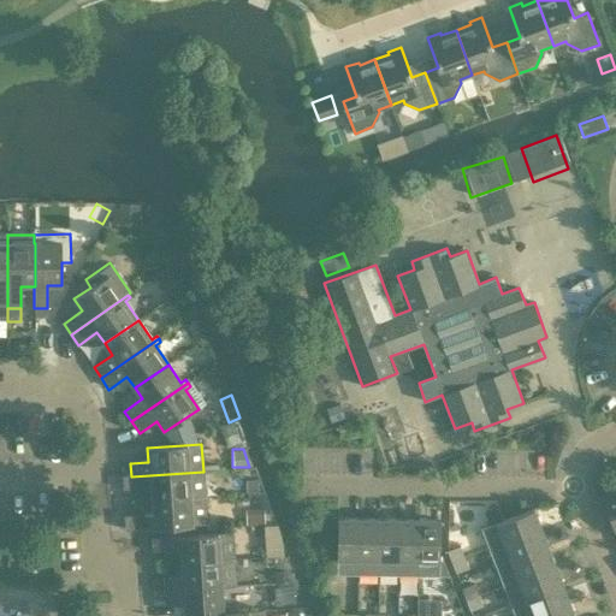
[(150,502),(205,498),(203,472),(131,477),(132,490),(149,489),(150,502)]
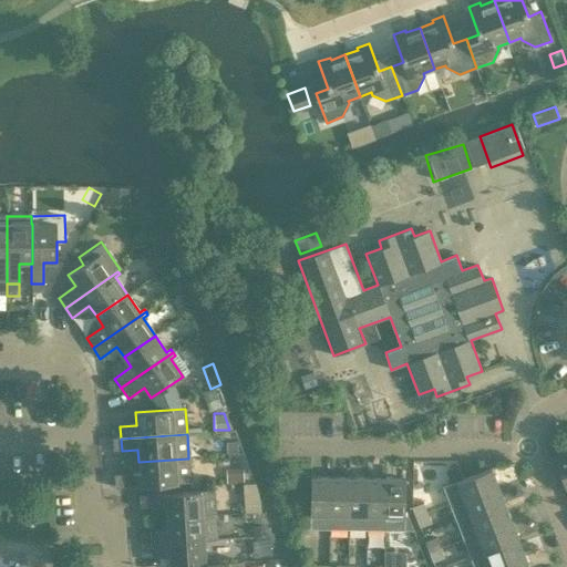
[(121,439),(111,440),(112,452),(122,451),(121,439)]
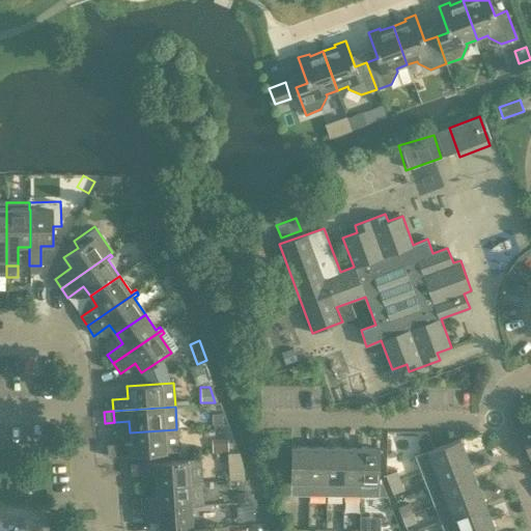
[(530,422),(530,423),(519,428),(530,460),(530,422)]
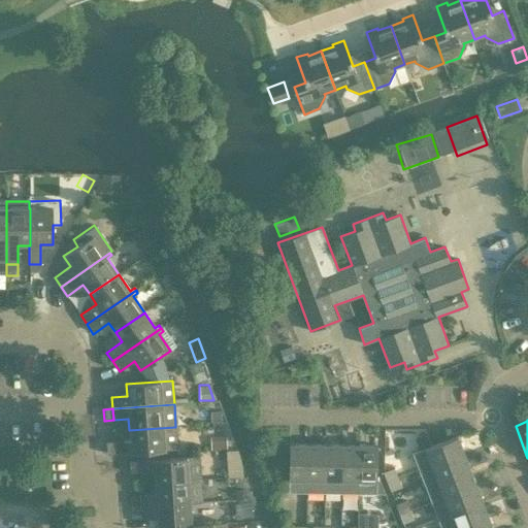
[(177,450),(175,427),(129,430),(130,442),(114,443),(116,453),(116,454),(177,450)]
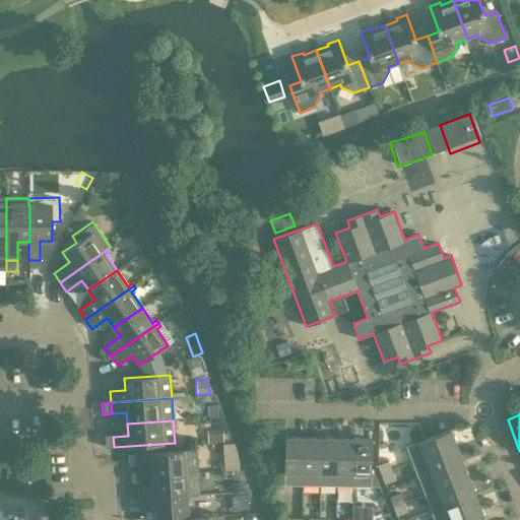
[(412,462),(457,446),(450,429),(406,446),(412,462)]
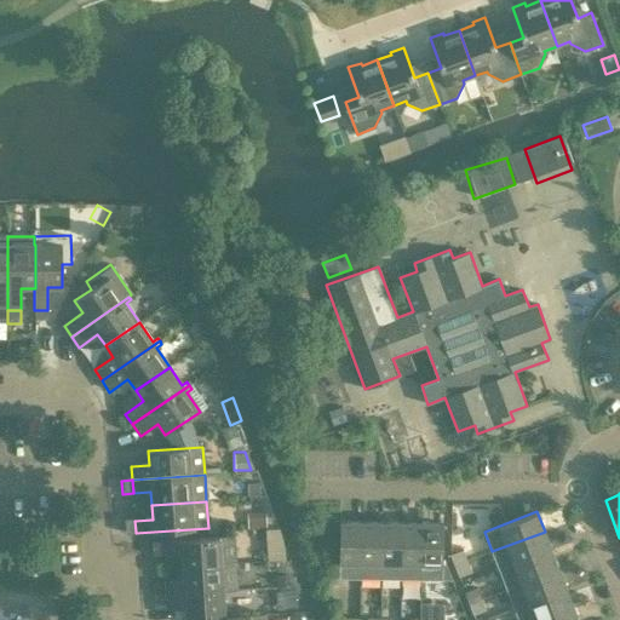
[(267,512),(247,514),(248,528),(267,527),(267,512)]
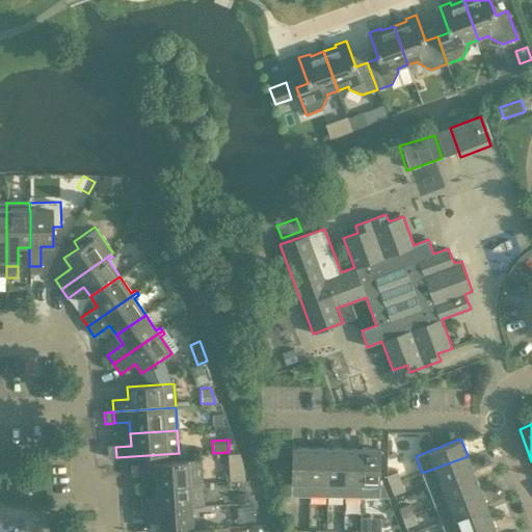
[(115,447),(106,447),(107,458),(116,457),(116,456),(115,447)]
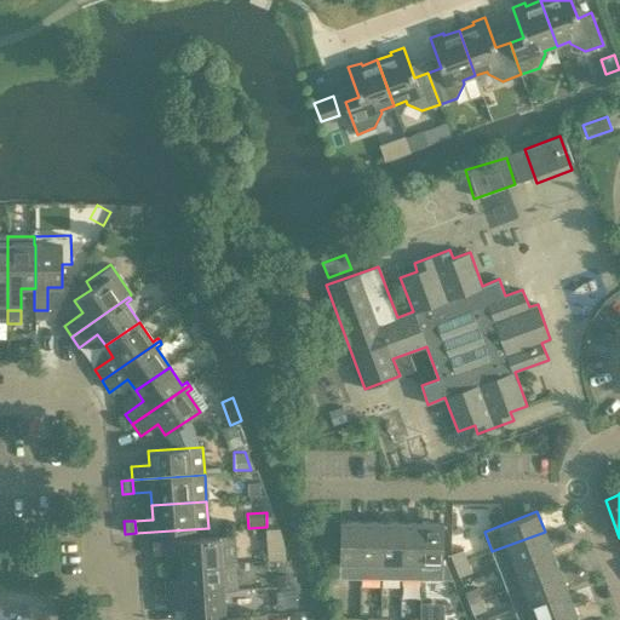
[(360,579),(361,522),(340,522),(339,578),(360,579)]
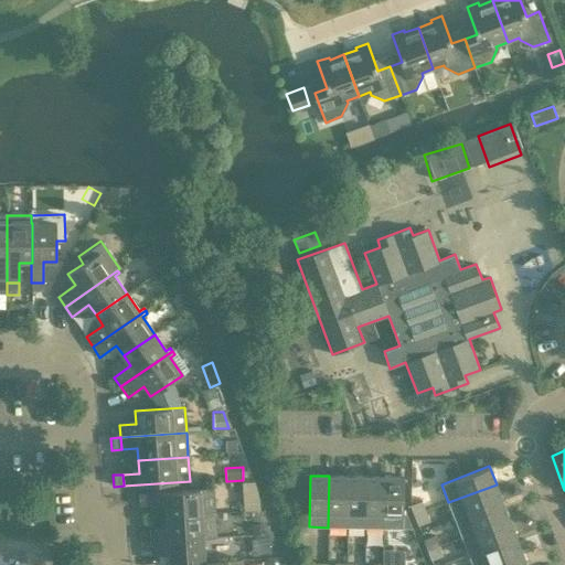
[(347,528),(348,476),(329,476),(328,528),(347,528)]
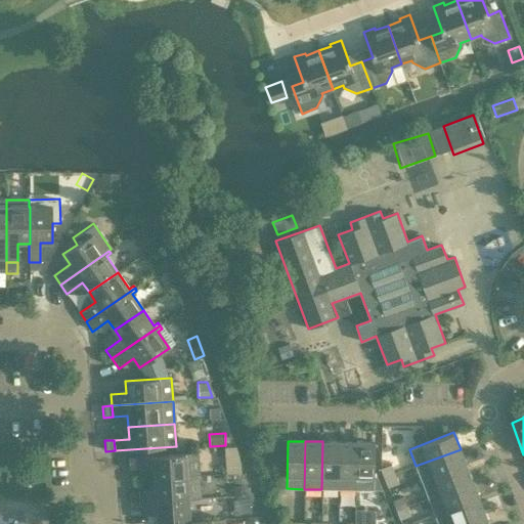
[(339,489),(340,442),(322,441),(321,489),(339,489)]
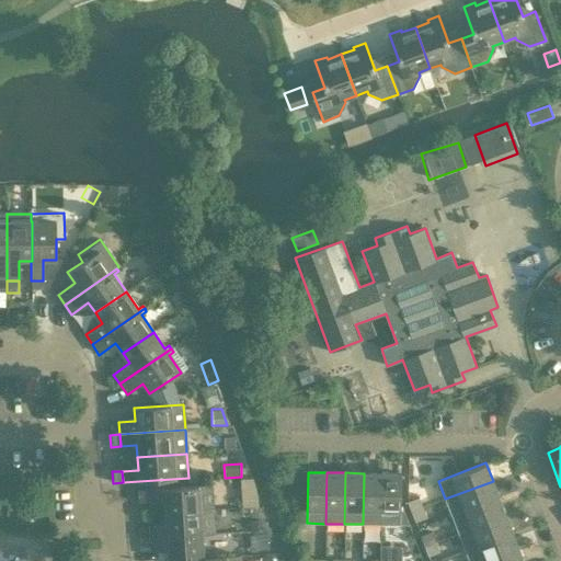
[(381,524),(382,473),(364,473),(363,524),(381,524)]
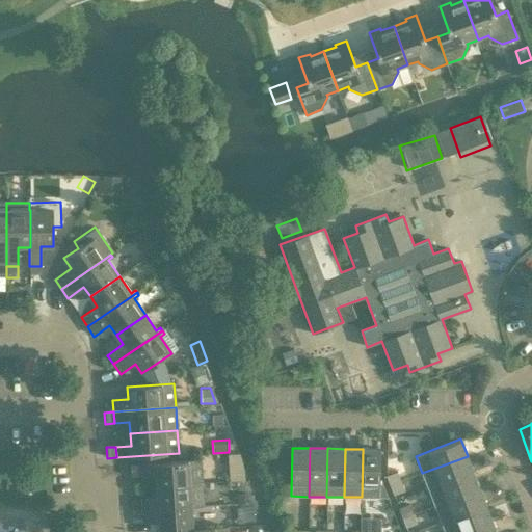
[(380,477),(380,449),(363,449),(362,497),(388,498),(380,477)]
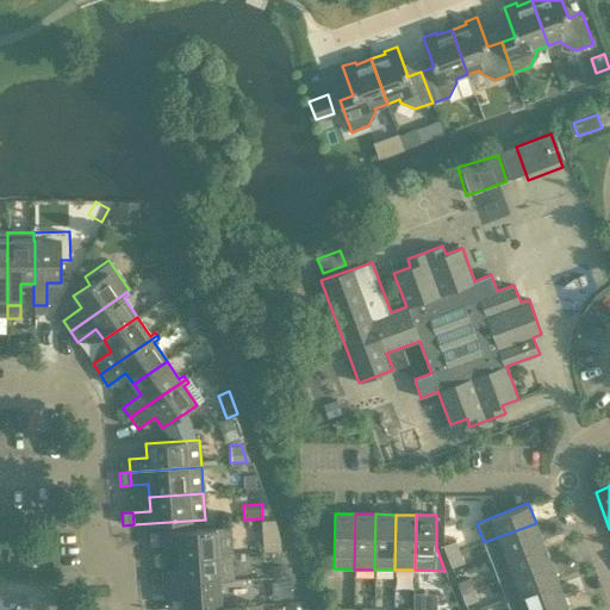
[(491,561),(543,541),(536,523),(484,542),(491,561)]
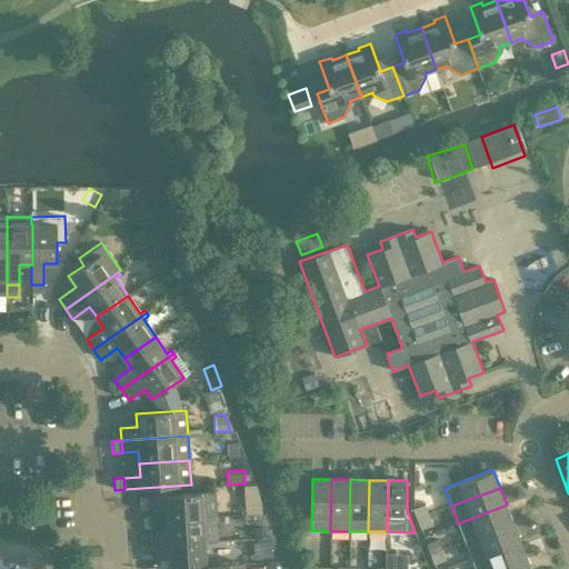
[(167,520),(216,517),(215,491),(149,496),(149,509),(166,508),(167,520)]
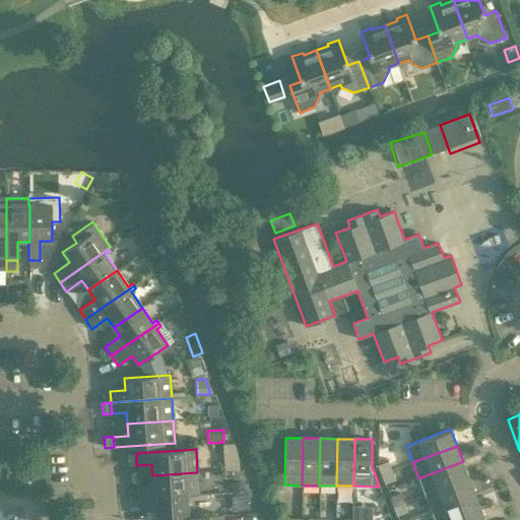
[(136,453),(127,454),(127,465),(136,465),(136,453)]
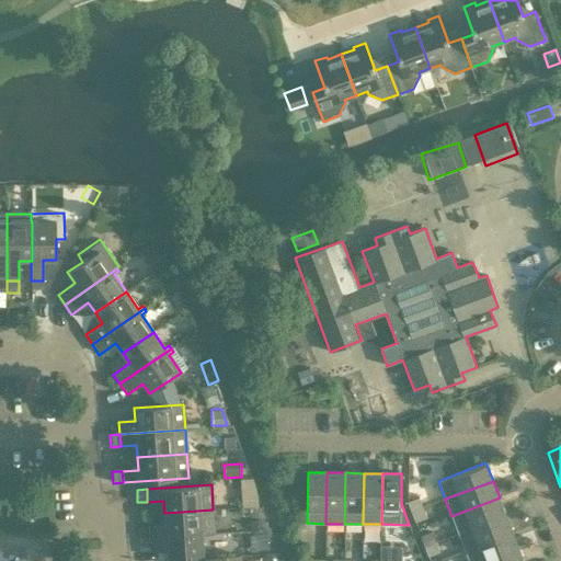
[(411,512),(423,507),(419,497),(408,502),(411,512)]
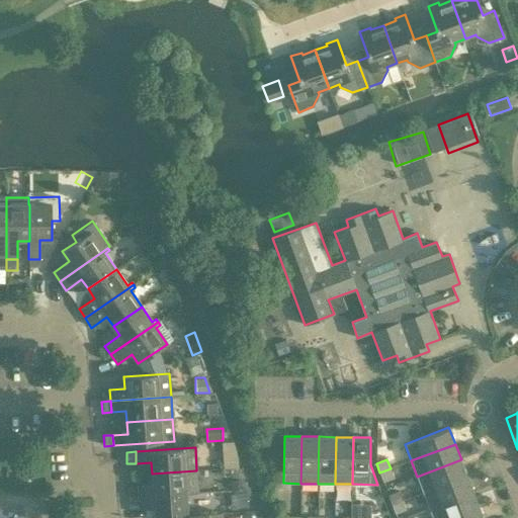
[(423,493),(467,476),(461,459),(417,477),(423,493)]
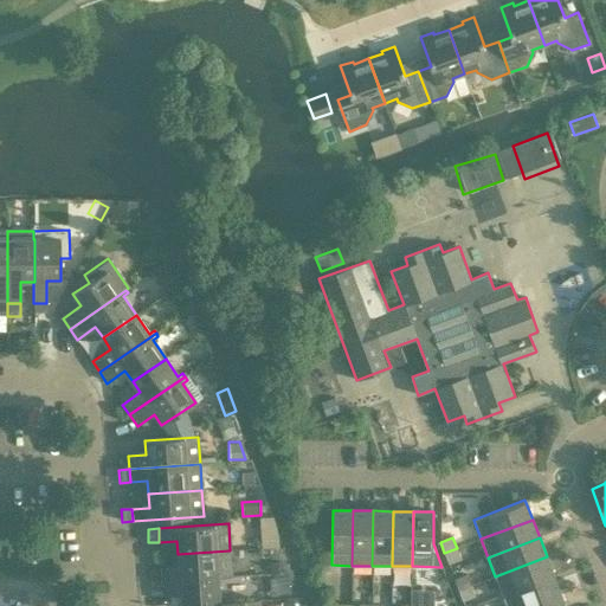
[(462,559),(457,548),(444,553),(449,563),(462,559)]
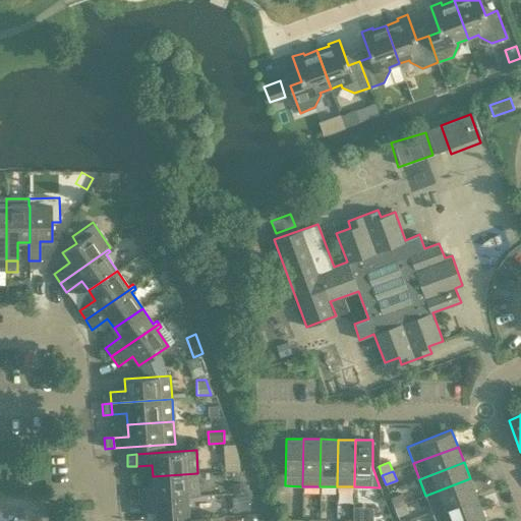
[(138,500),(187,497),(198,496),(197,473),(153,476),(154,487),(137,488),(138,499),(138,500)]
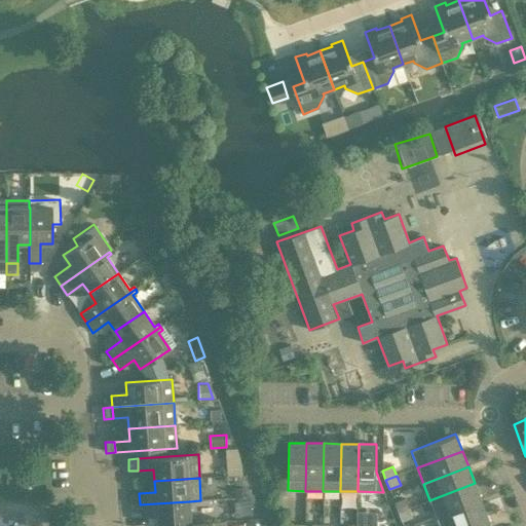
[(436,516),(481,499),(475,483),(429,500),(436,516)]
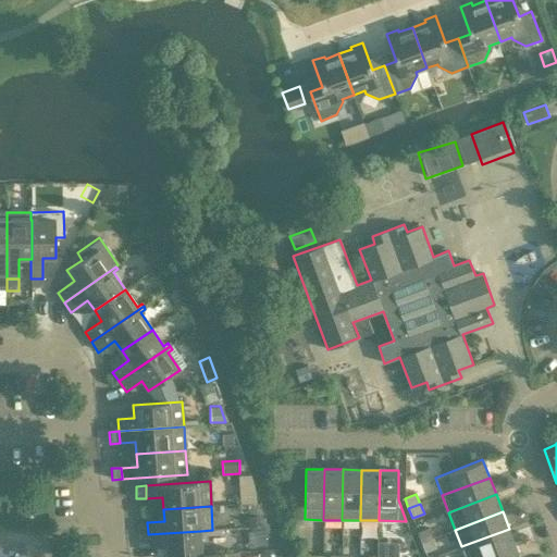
[(147,522),(138,523),(138,534),(148,533),(147,522)]
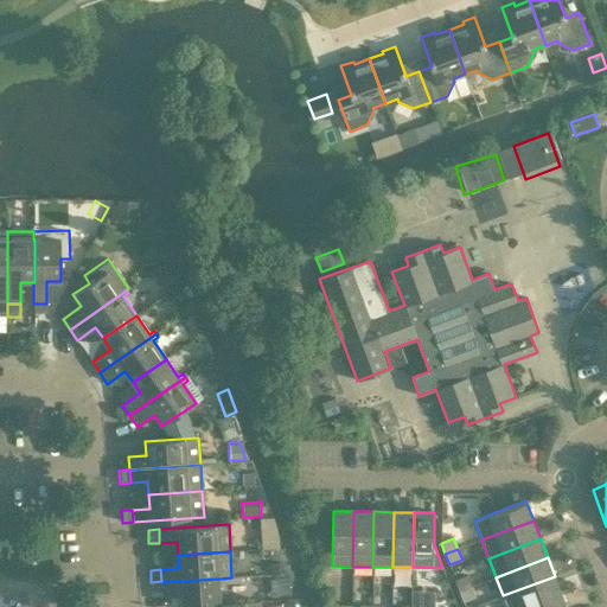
[(459,590),(472,586),(467,575),(455,580),(459,590)]
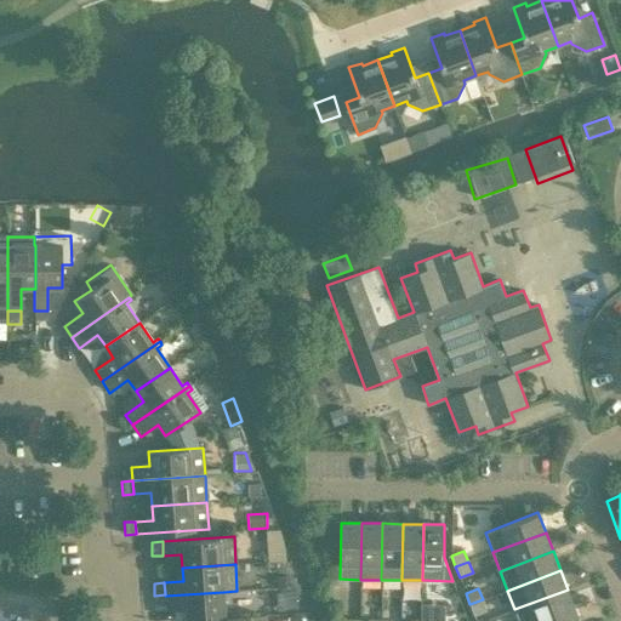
[(518,620),(540,620),(575,608),(568,590),(514,609),(518,620)]
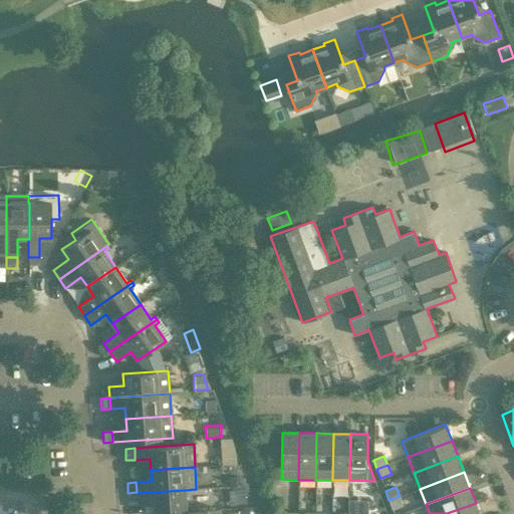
[(153,513),(174,513),(175,513),(186,513),(186,512),(185,490),(137,493),(138,505),(153,504),(153,513)]
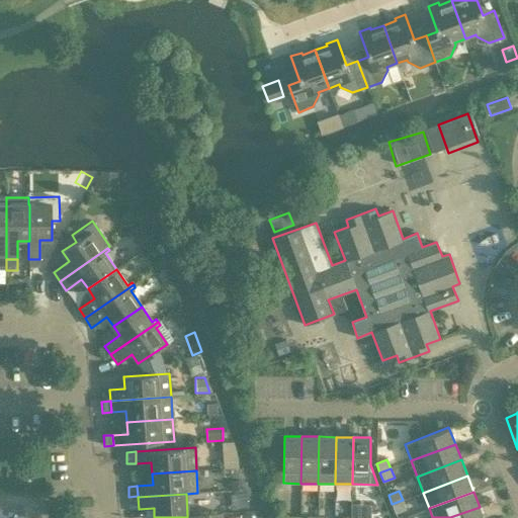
[(406,509),(403,500),(392,504),(396,513),(406,509)]
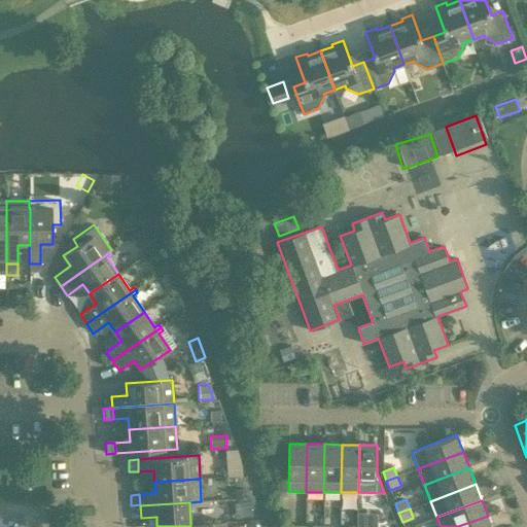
[(491,526),(488,516),(458,526),(491,526)]
